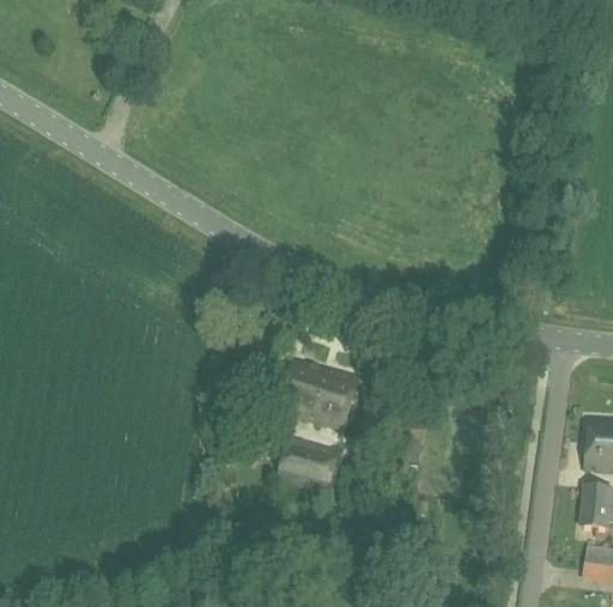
[(279,408),(344,426),(358,375),(293,357),(279,408)]
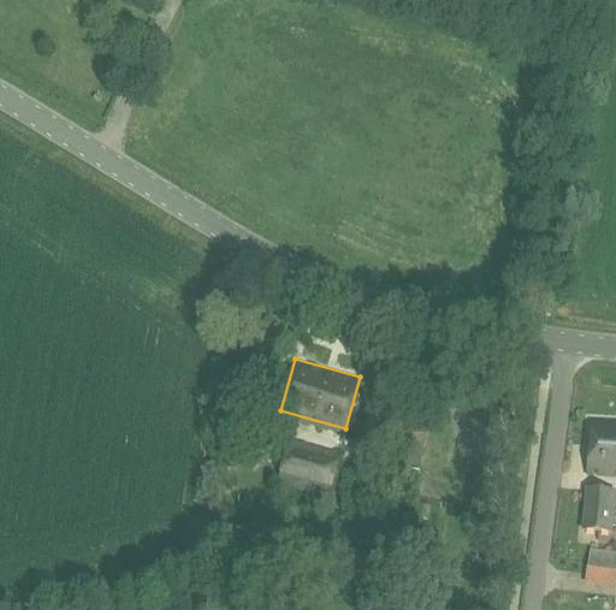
[(418,398),(392,396),(388,420),(406,422),(406,431),(424,431),(428,403),(418,400),(418,398)]
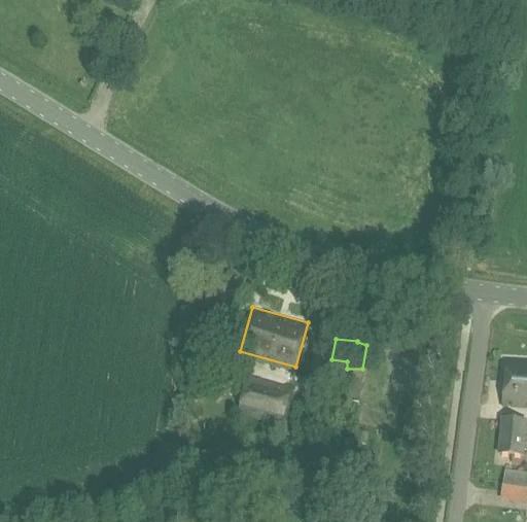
[(502,402),(526,403),(526,359),(505,357),(502,402)]
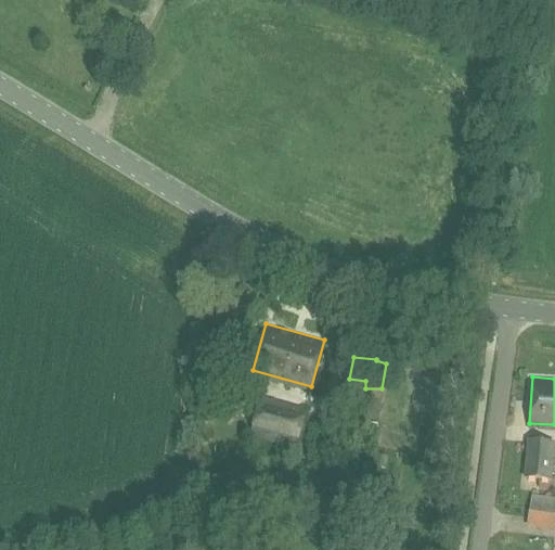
[(295,445),(307,405),(261,393),(249,433),(295,445)]
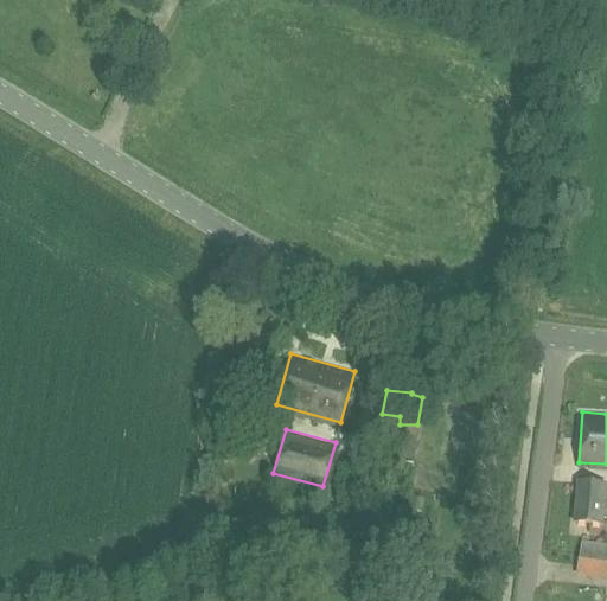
[(602,519),(606,481),(577,479),(574,516),(602,519)]
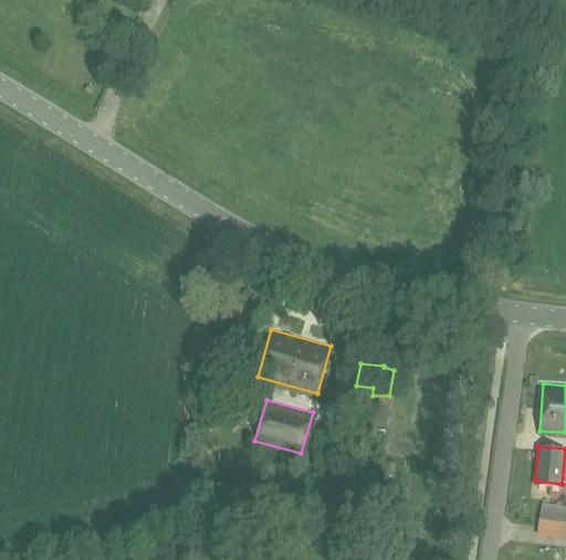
[(392,473),(396,462),(384,458),(380,468),(392,473)]
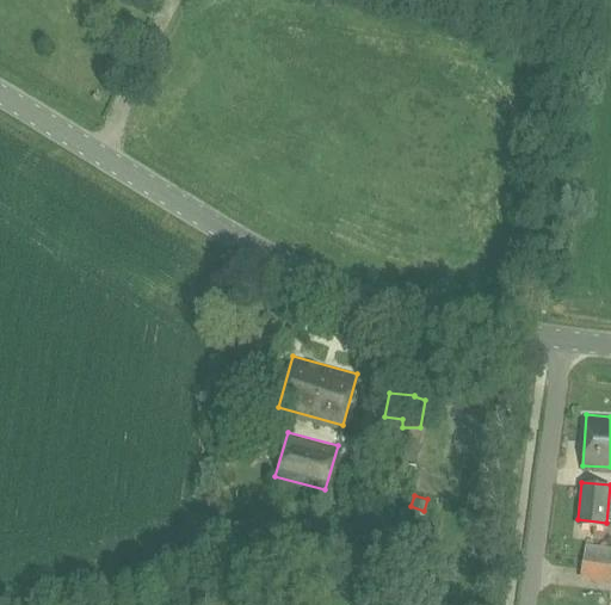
[(610,560),(610,543),(585,539),(582,557),(610,560)]
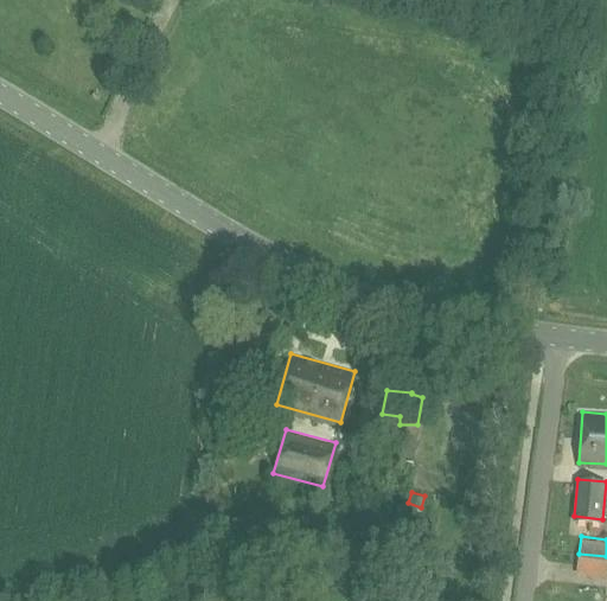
[(326,582),(345,581),(344,564),(325,566),(326,582)]
